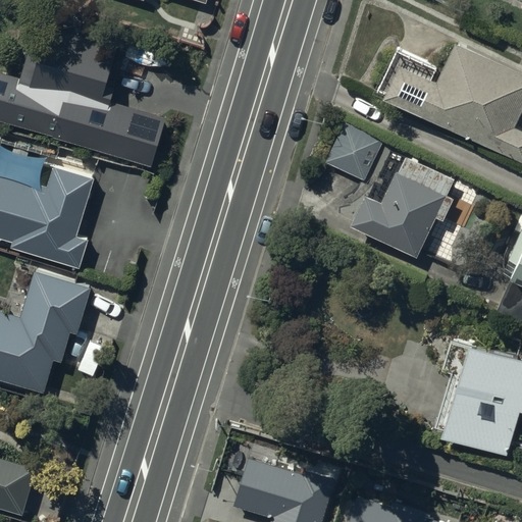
[(0,71),(0,114),(152,164),(169,112),(107,93),(123,43),(42,16),(21,79),(0,71)]
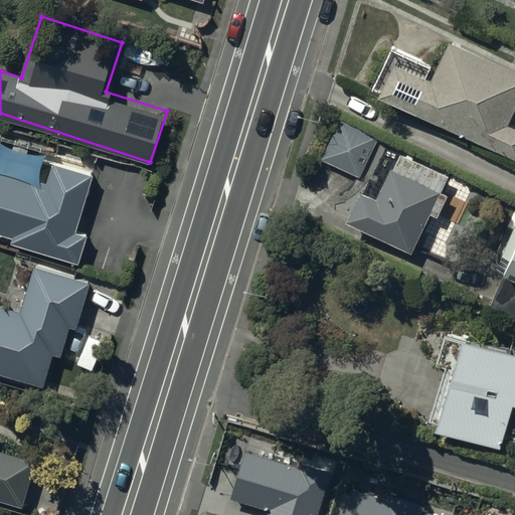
[(380,94),(378,99),(514,160),(514,130),(508,127),(514,111),(514,73),(450,44),(433,81),(426,78),(431,70),(390,52),(373,91),(380,94)]
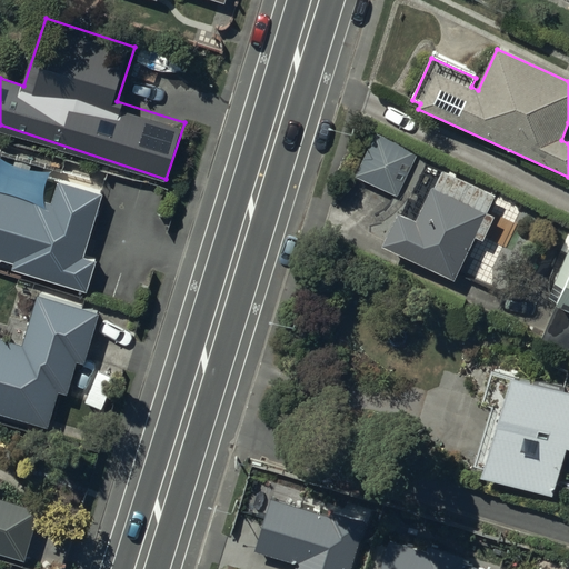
[(375,136),(355,176),(398,197),(417,156),(375,136)]
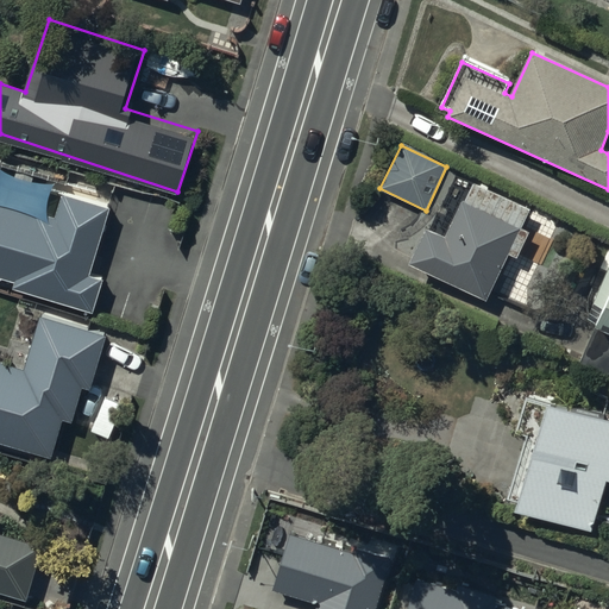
[(426,228),(409,264),(487,301),(508,256),(516,259),(528,234),(521,231),(532,209),(475,182),(465,202),(463,202),(446,237),(426,228)]
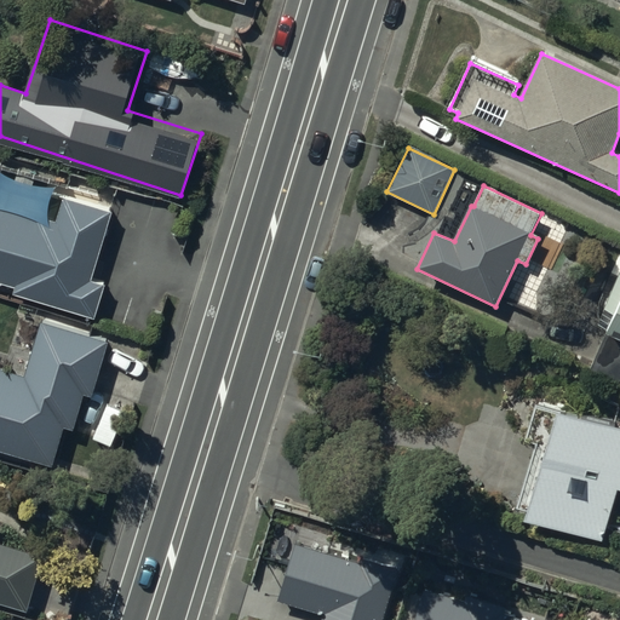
[(0,207),(0,283),(16,288),(13,293),(96,319),(105,286),(90,282),(112,213),(64,199),(56,225),(0,207)]
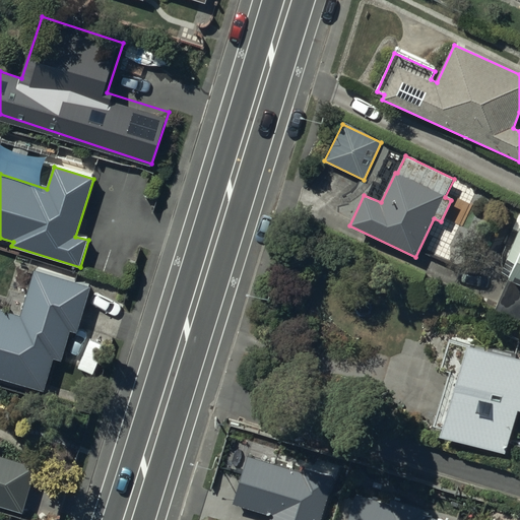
[(519,229),(501,273),(511,277),(509,280),(519,284),(519,229)]
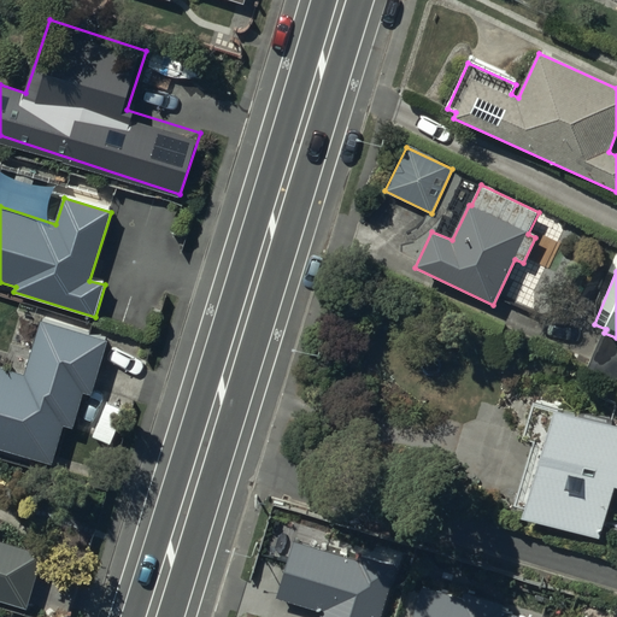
[(107,339),(41,321),(25,375),(0,368),(0,448),(52,464),(63,425),(74,428),(84,393),(92,395),(107,339)]
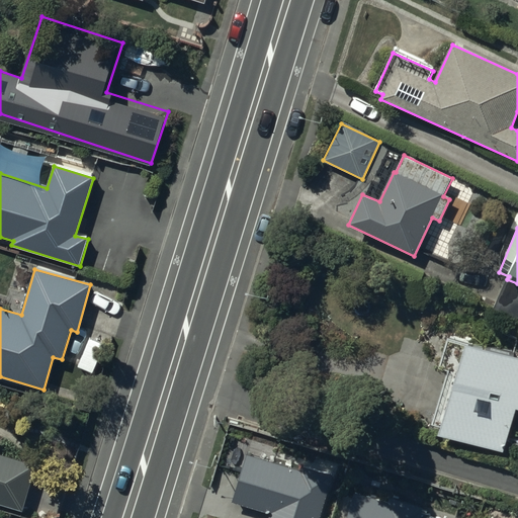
[(440,428),(438,436),(504,453),(515,410),(517,411),(517,356),(448,338),(440,370),(445,372),(431,426),(440,428)]
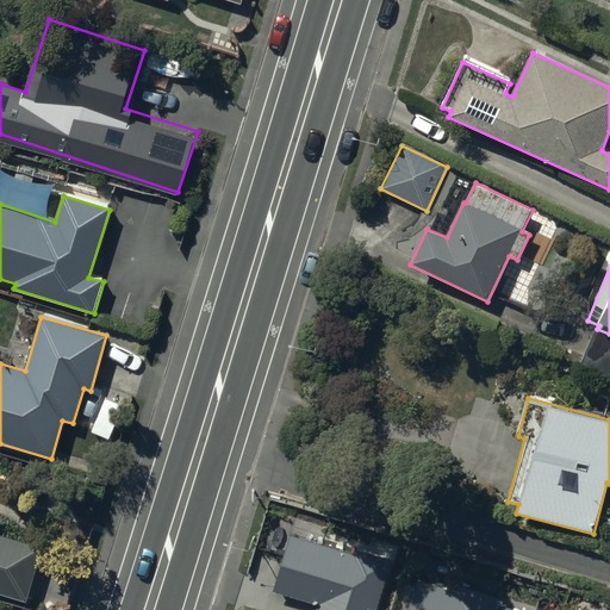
[(0,516),(0,593),(26,602),(43,548),(0,535),(0,520),(1,517),(0,516)]
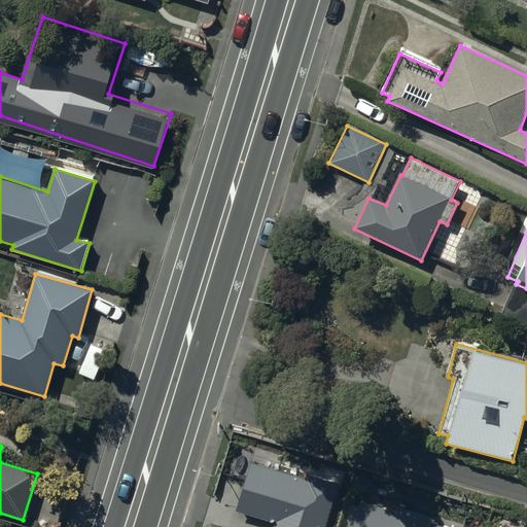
[(437,526),(365,508),(359,526),(437,526)]
